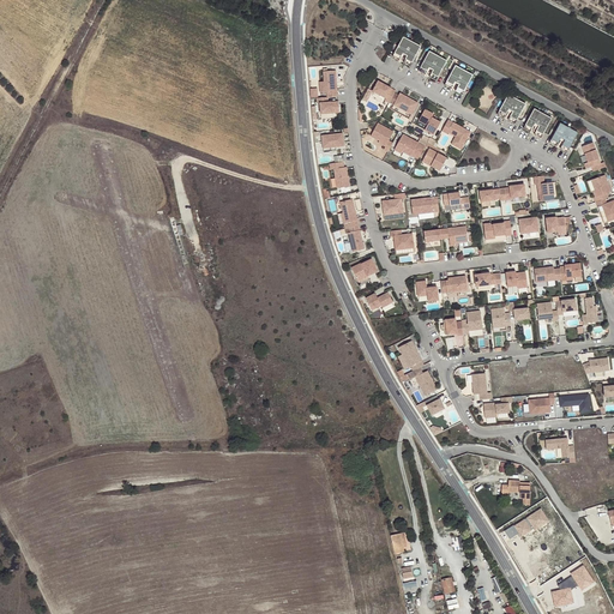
[(411,62),(421,47),(403,36),(393,53),(401,56),(404,52),(408,54),(405,59),(411,62)]
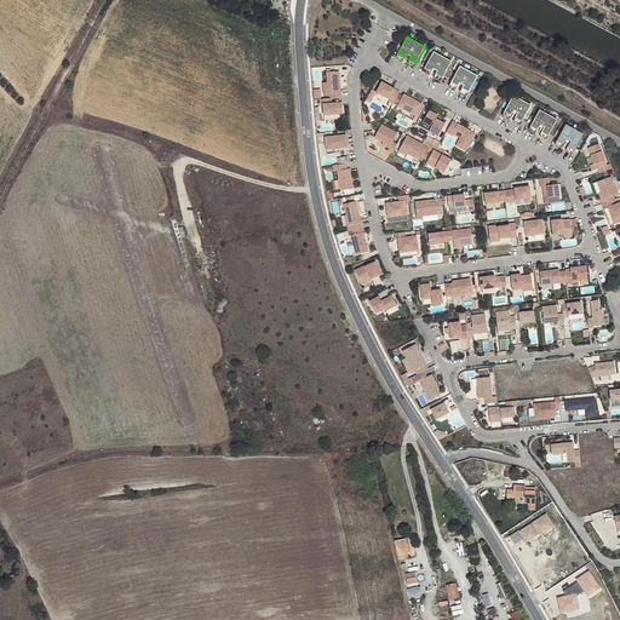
[(452,61),(434,51),(424,68),(431,72),(434,67),(438,69),(435,74),(442,78),(452,61)]
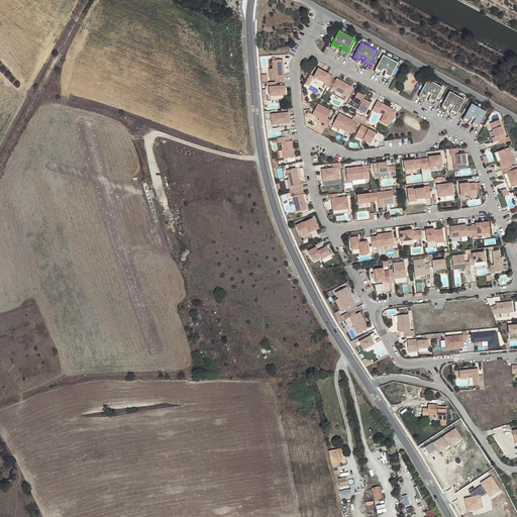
[(391,77),(398,63),(383,55),(376,69),(382,72),(384,68),(387,70),(385,74),(391,77)]
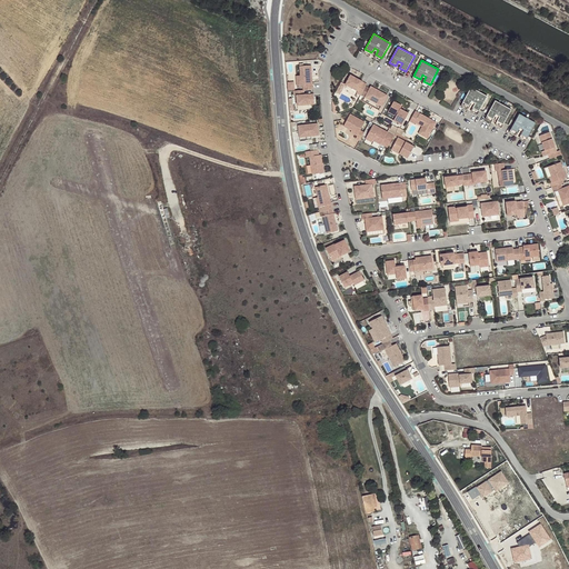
[(305,90),(312,89),(312,82),(312,79),(310,79),(310,76),(312,76),(311,65),(299,66),(300,76),(301,86),(303,86),(303,90),(305,90)]
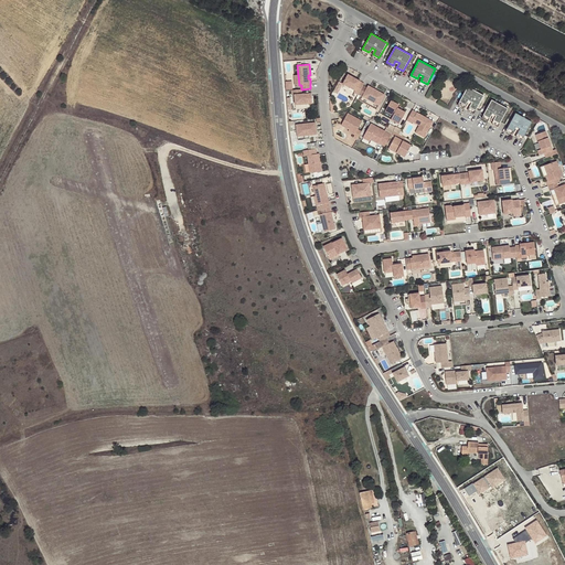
[(363,85),(364,83),(359,81),(355,78),(355,81),(353,80),(354,77),(348,74),(343,84),(354,91),(354,92),(358,94),(359,94),(363,85)]
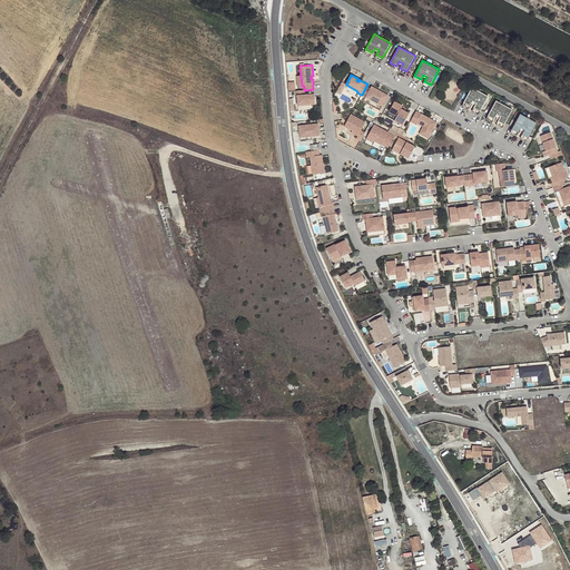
[(341,94),(346,85),(341,81),(336,91),(341,94)]
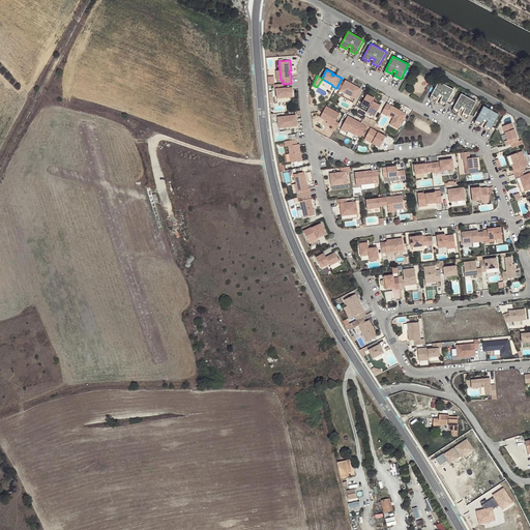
[(355,98),(360,89),(354,85),(353,86),(350,85),(351,84),(348,82),(345,80),(344,82),(341,80),(336,88),(355,98)]
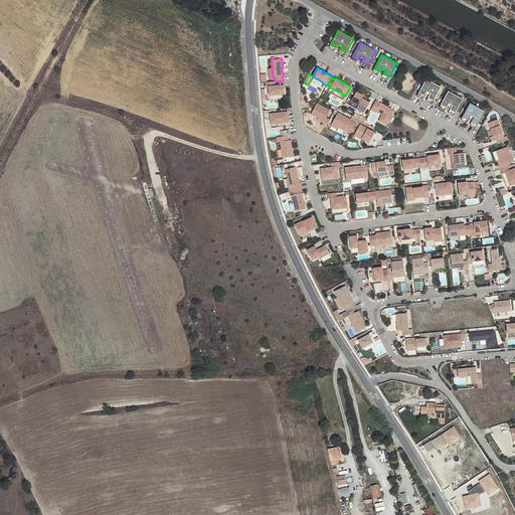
[(434,101),(441,87),(425,78),(418,93),(424,96),(426,92),(430,94),(427,98),(434,101)]
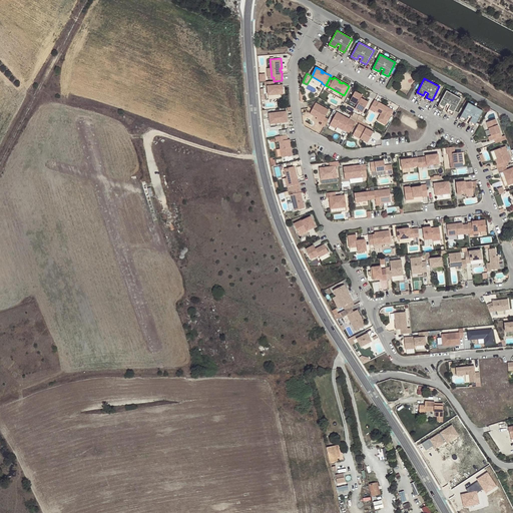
[(283,84),(275,85),(275,81),(274,81),(265,81),(265,86),(268,86),(268,95),(278,94),(278,90),(283,89),(283,87),(283,84)]
